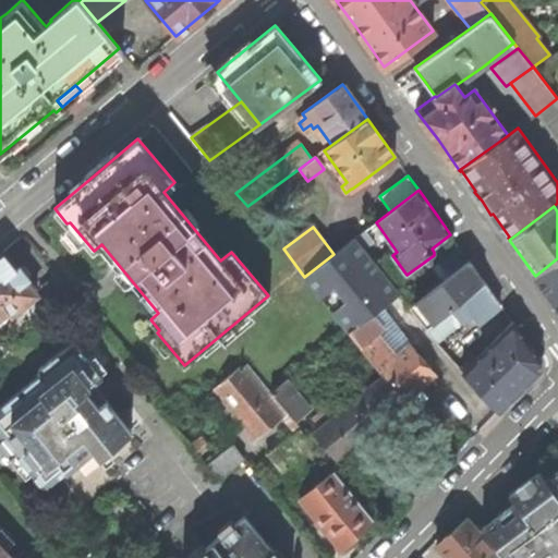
[(426,397),(420,388),(436,374),(411,344),(397,356),(393,351),(408,339),(383,306),(399,293),(354,239),(334,254),(304,277),(384,376),(404,400),(411,409),(421,401),(426,397)]
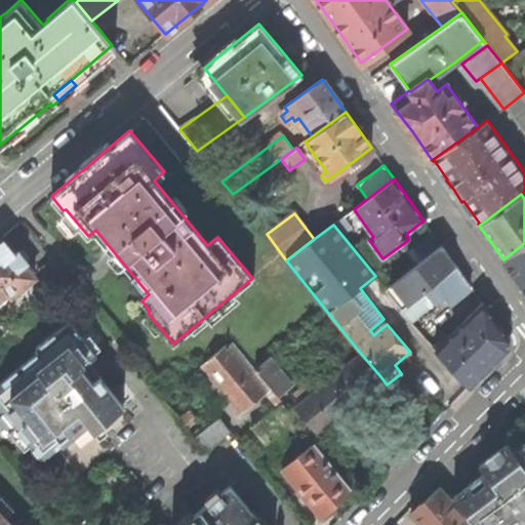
[(433,232),(412,247),(421,260),(442,245),(433,232)]
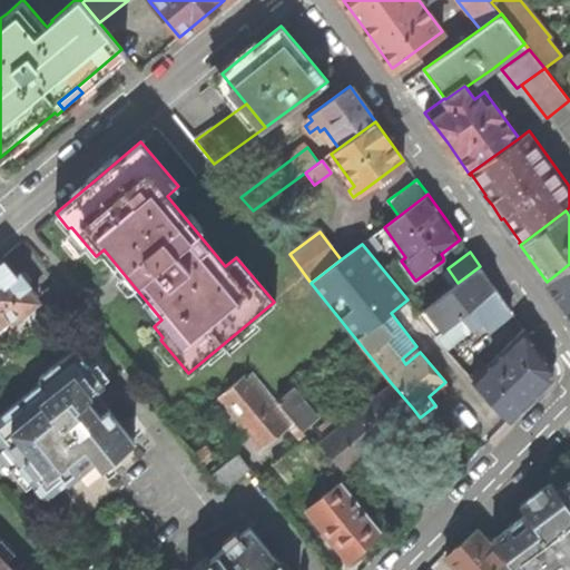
[(11,323),(38,301),(27,286),(30,284),(20,272),(17,274),(3,257),(0,258),(0,322),(6,317),(11,323)]
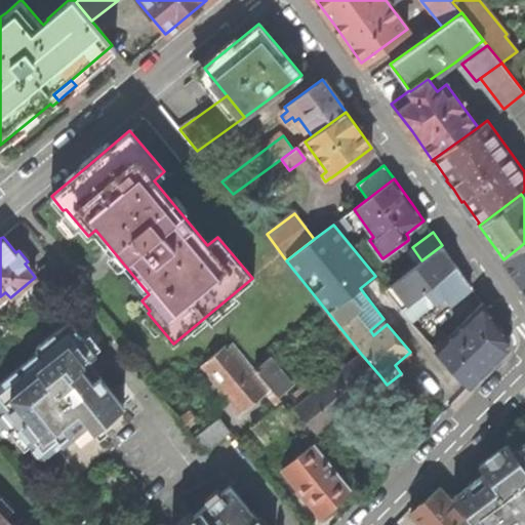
[(524,243),(503,259),(524,288),(524,243)]
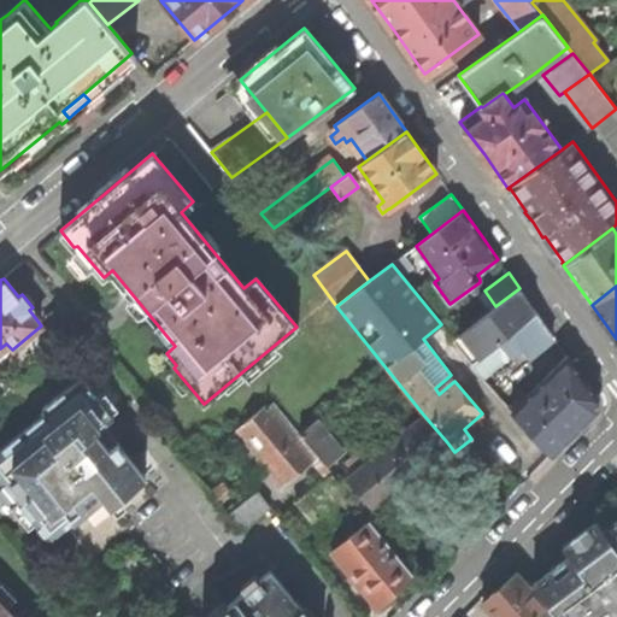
[(483,354),(498,342),(536,311),(519,288),(495,306),(452,340),(471,364),(483,354)]
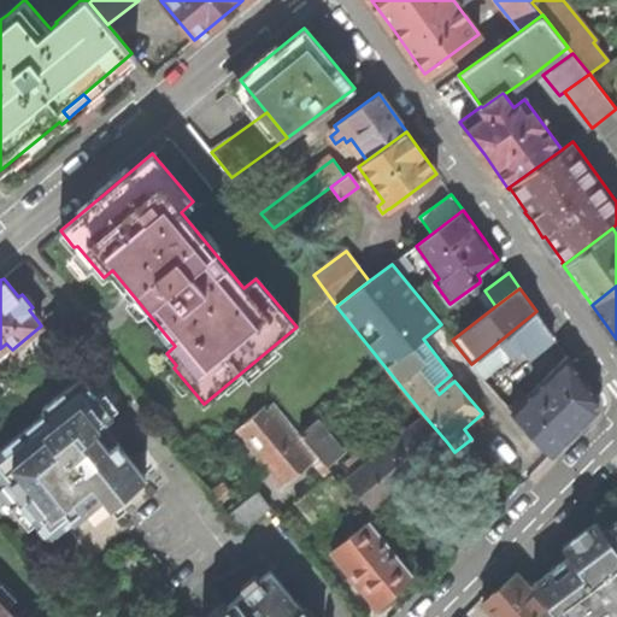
[(528,357),(553,335),(536,311),(498,342),(507,353),(509,354),(518,346),(528,357)]
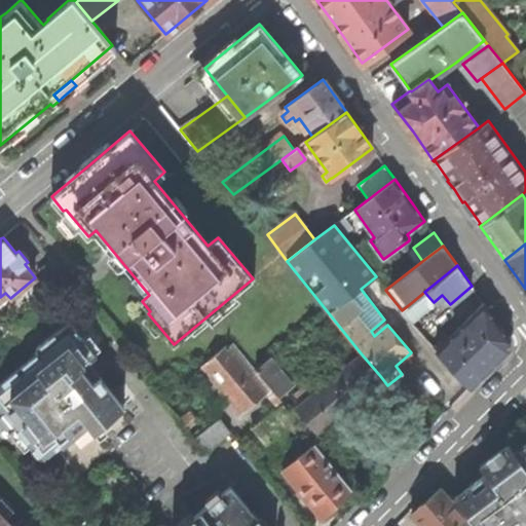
[(424,292),(412,302),(420,311),(433,301),(424,292)]
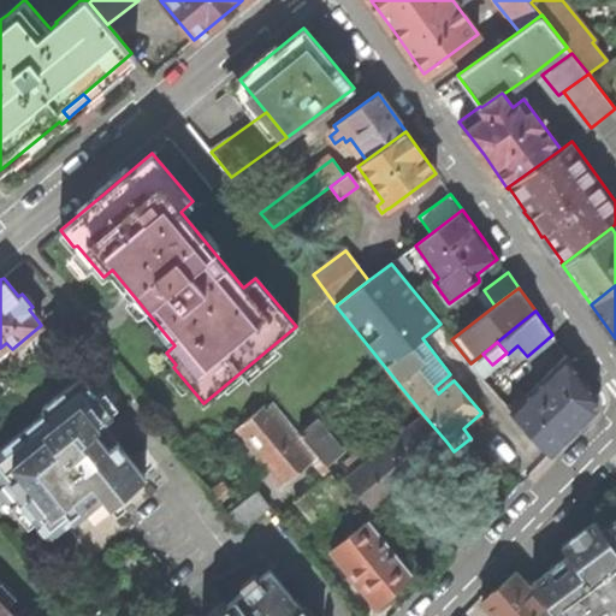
[(597,409),(597,396),(567,355),(526,397),(519,390),(513,395),(520,403),(511,412),(551,455),(578,428),(597,409)]
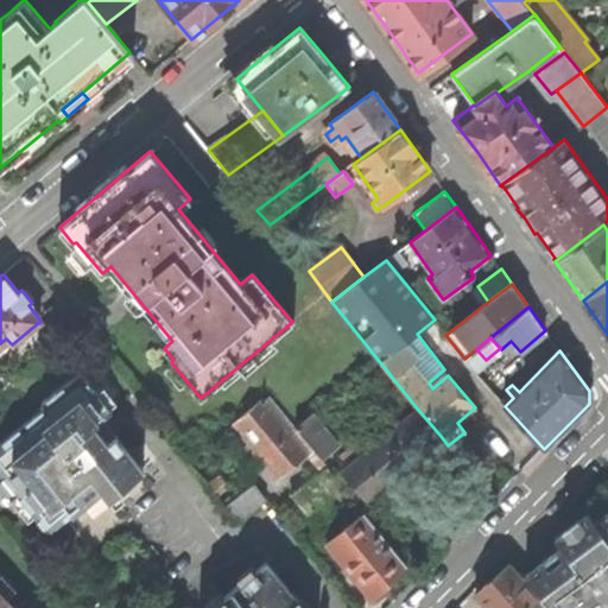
[(109,499),(143,472),(114,437),(107,443),(93,425),(101,419),(111,411),(80,372),(42,403),(45,407),(0,443),(0,473),(48,533),(84,504),(101,489),(109,499)]
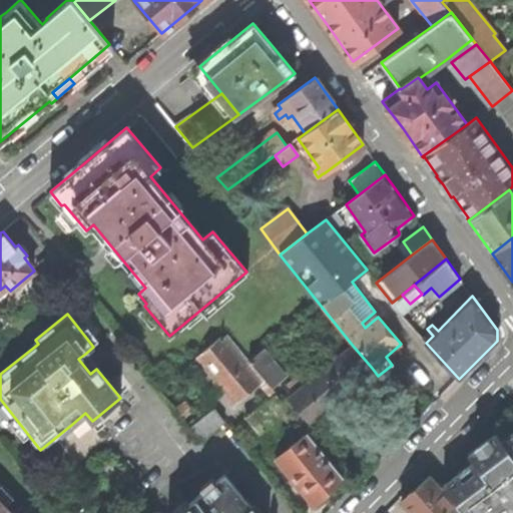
[(260,383),(264,380),(248,361),(226,334),(198,357),(218,382),(234,403),(260,383)]
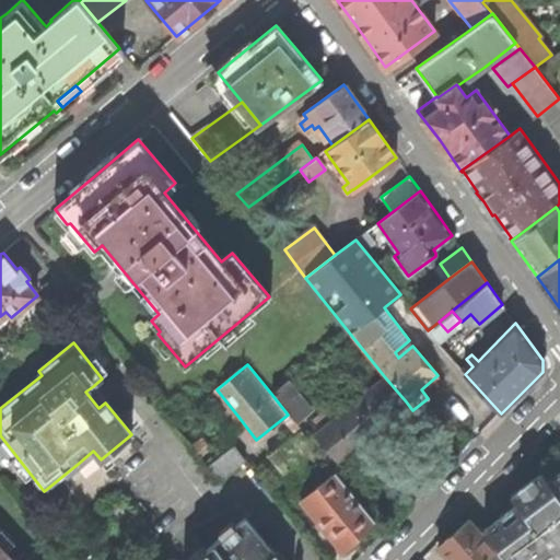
[(334,407),(315,422),(322,431),(316,435),(337,459),(376,427),(406,401),(385,377),(340,415),(334,407)]
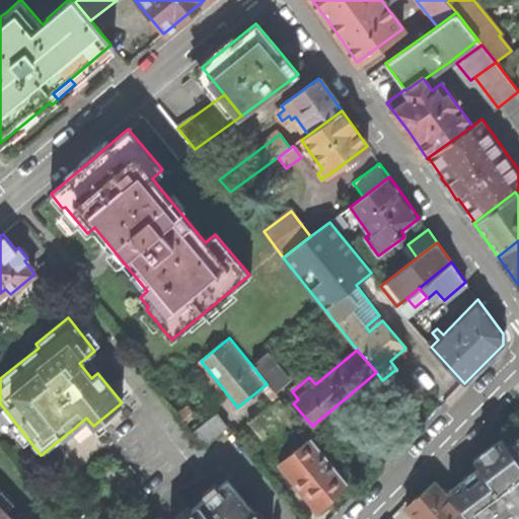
[(265,355),(251,365),(267,384),(274,392),(287,382),(265,355)]
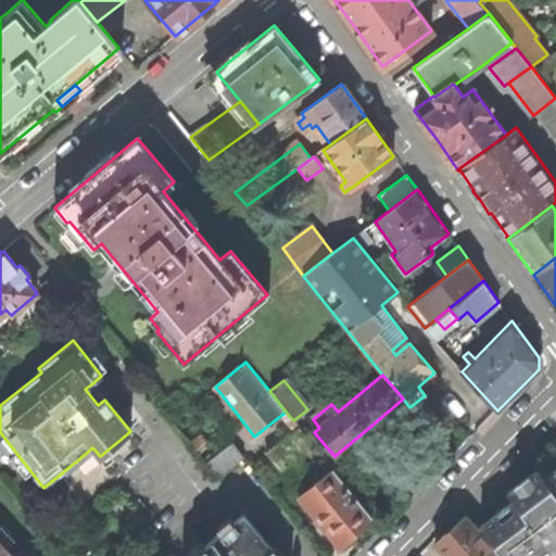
[(98,391),(92,383),(85,389),(98,405),(104,400),(98,391)]
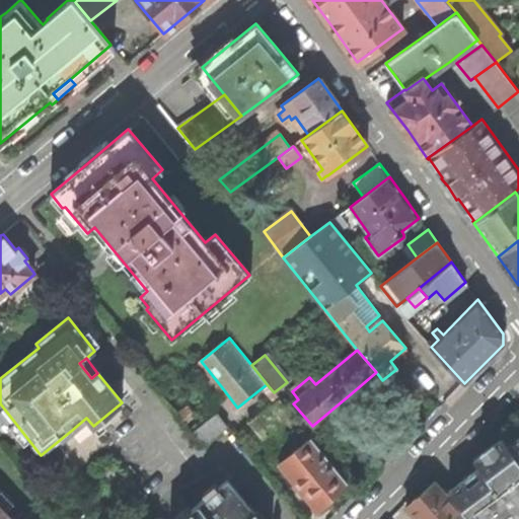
[(267,384),(263,387),(274,401),(278,398),(274,392),(267,384)]
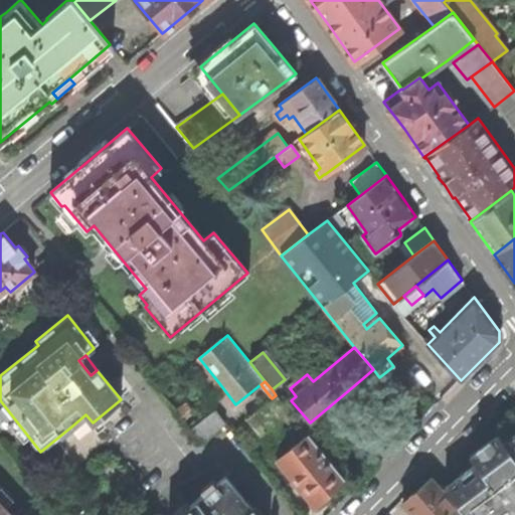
[(202,442),(226,422),(216,409),(192,428),(202,442)]
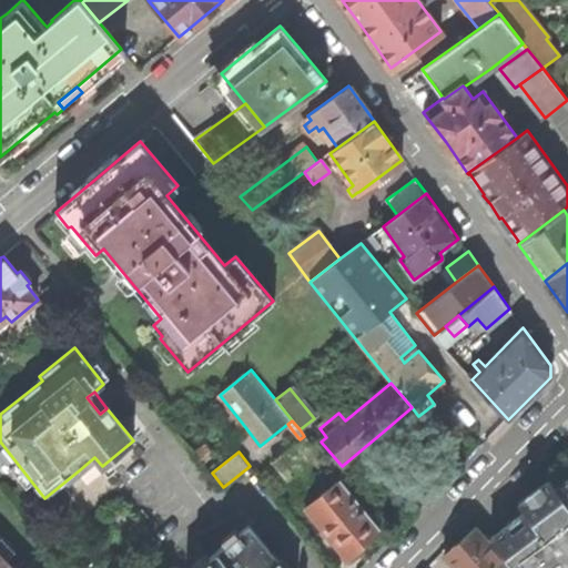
[(87,478),(102,466),(94,457),(79,470),(87,478)]
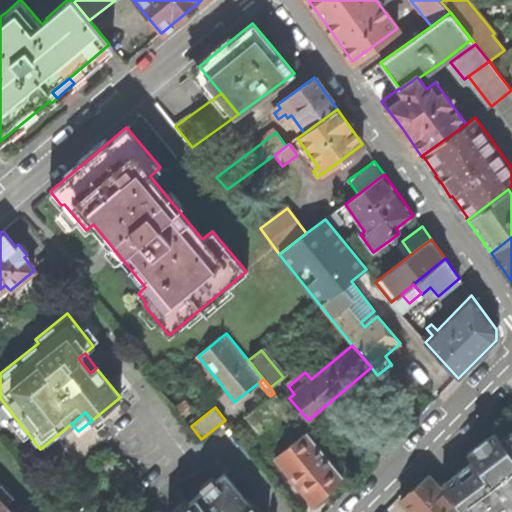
[(342,476),(305,430),(275,456),(314,504),(327,491),(342,476)]
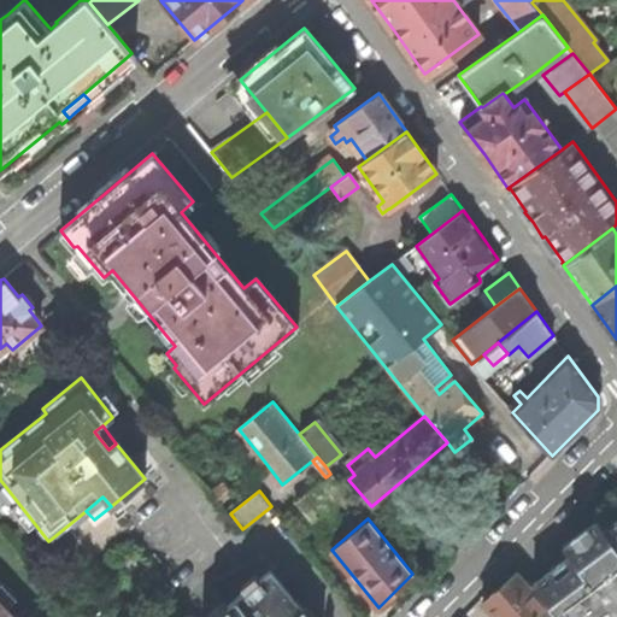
[(616,616),(616,519),(604,530),(570,556),(533,585),(558,616),(616,616)]
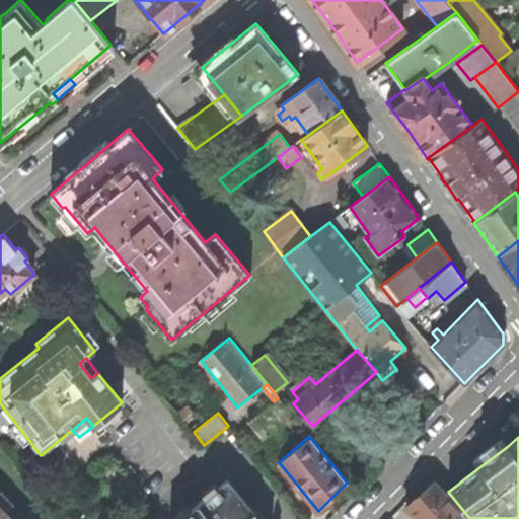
[(473,459),(479,467),(508,446),(501,438),(487,449),(473,459)]
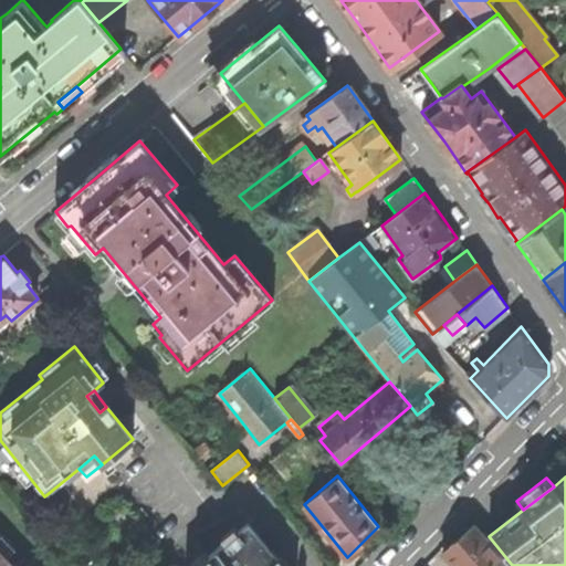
[(282,565),(248,523),(195,565),(282,565)]
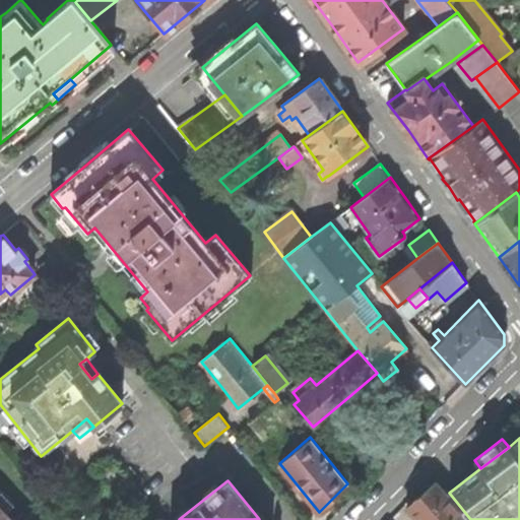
[(466,519),(434,482),(418,496),(407,507),(418,519),(466,519)]
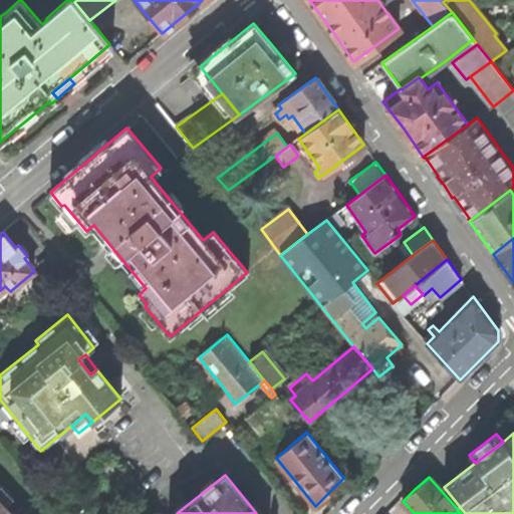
[(0,487),(0,513),(11,513),(5,507),(13,499),(1,487),(0,487)]
